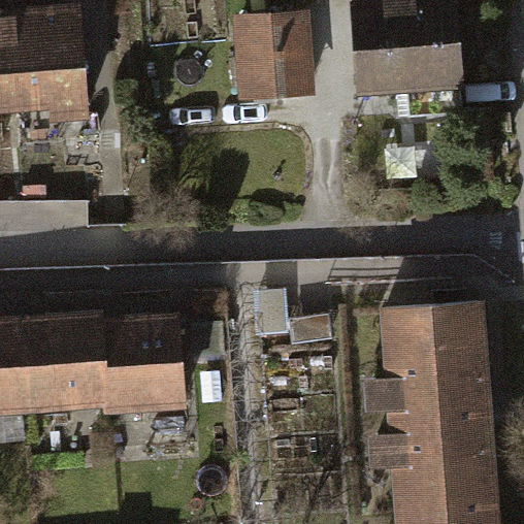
[(467,84),(461,0),(350,0),(356,91),(396,88),(460,84),(467,84)]
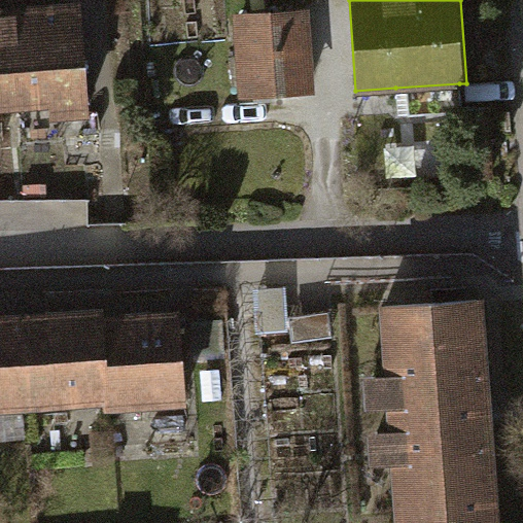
[(314,93),(308,9),(231,15),(237,98),(314,93)]
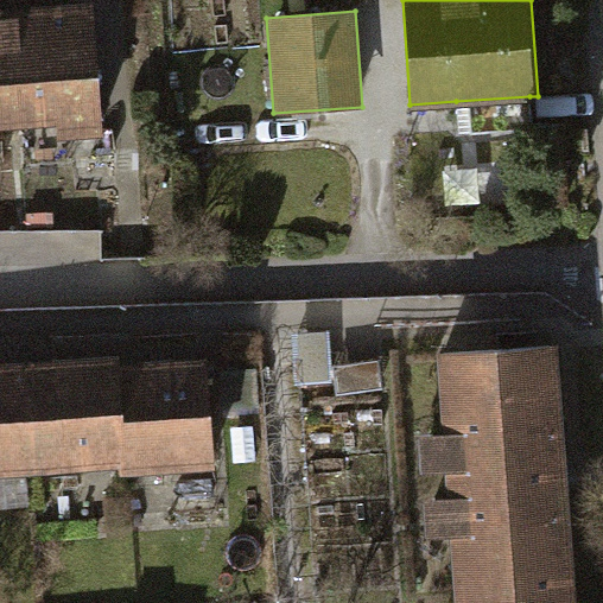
[(0,140),(91,137),(86,13),(0,18),(0,140)]
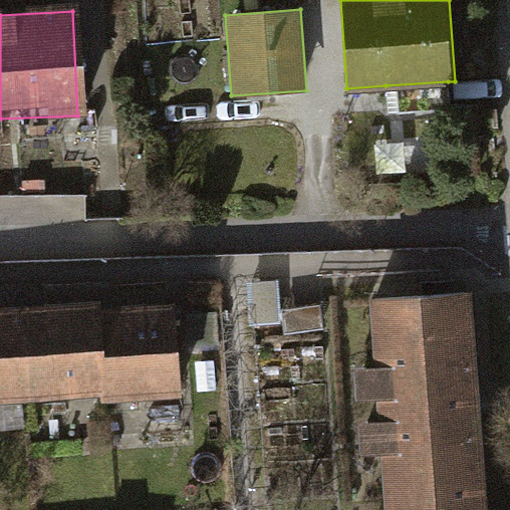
[(448,81),(386,85),(388,115),(450,111),(448,81)]
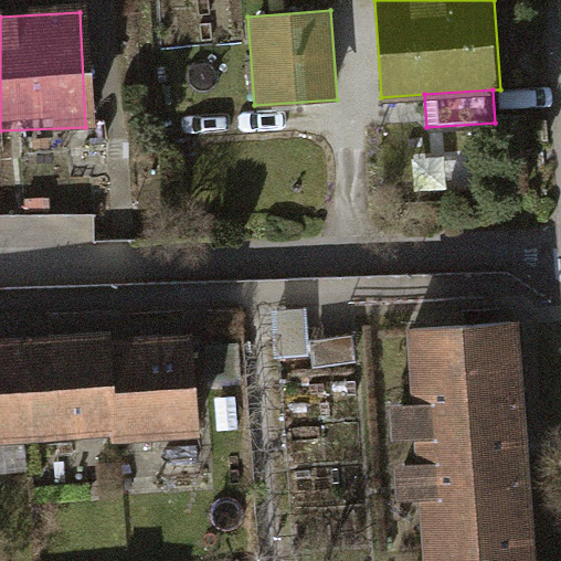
[(533,560),(517,321),(405,329),(411,401),(388,402),(391,440),(413,438),(414,462),(394,463),(397,499),(417,498),(421,560),(533,560)]
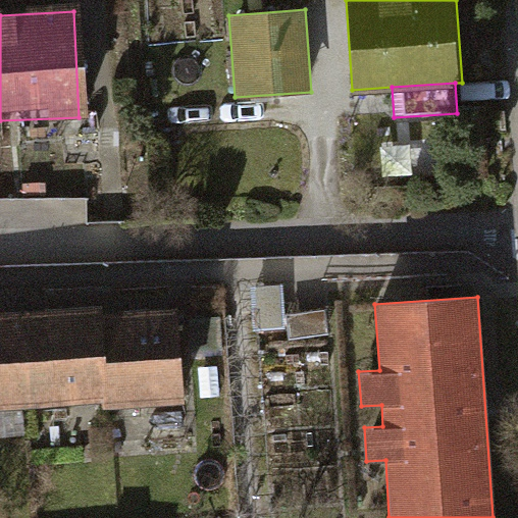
[(94,313),(93,304),(16,310),(23,408),(101,402),(94,313)]
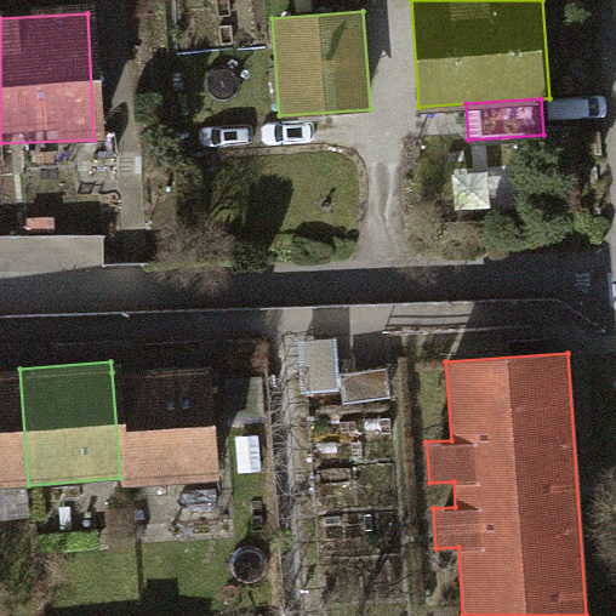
[(212,483),(204,366),(112,372),(120,478),(120,489),(212,483)]
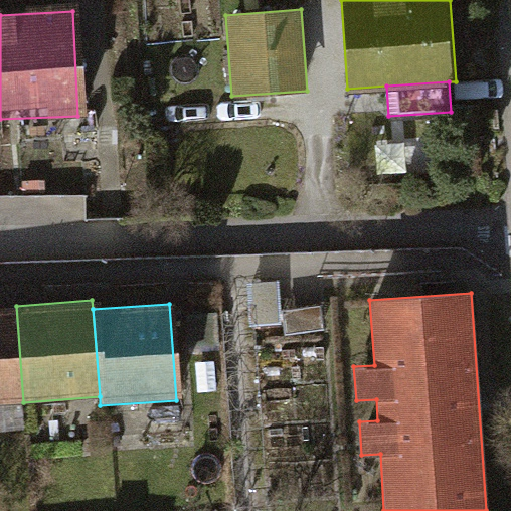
[(0,403),(23,402),(16,306),(0,307),(0,403)]
